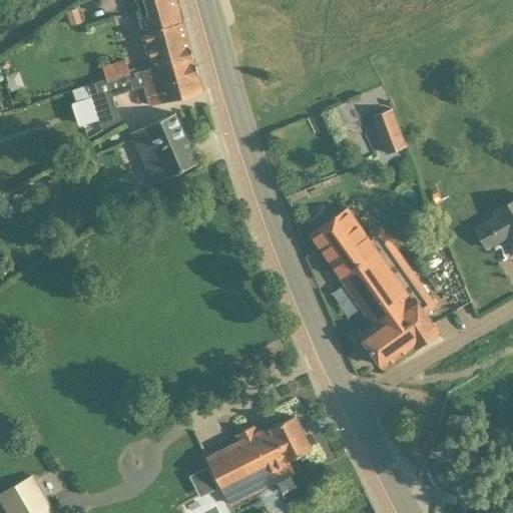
[(143,32),(153,67),(194,55),(184,20),(182,21),(176,0),(136,0),(145,32),(143,32)]
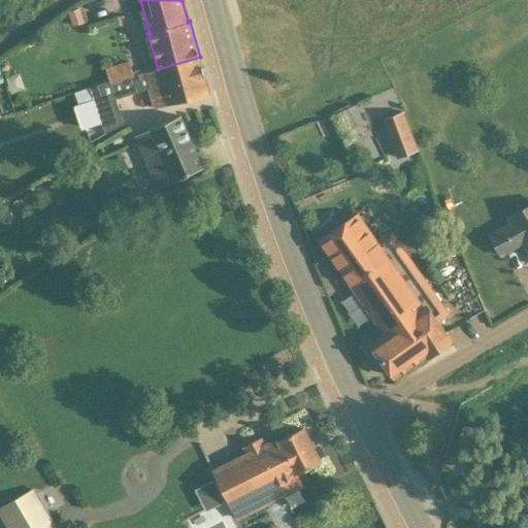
[(72,26),(85,23),(80,8),(68,11),(72,26)]
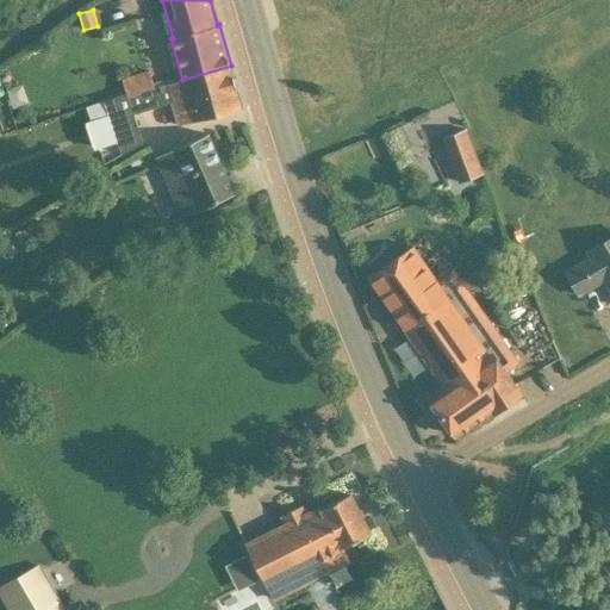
[(178,124),(243,107),(231,66),(182,80),(155,88),(129,97),(134,113),(172,100),(178,124)]
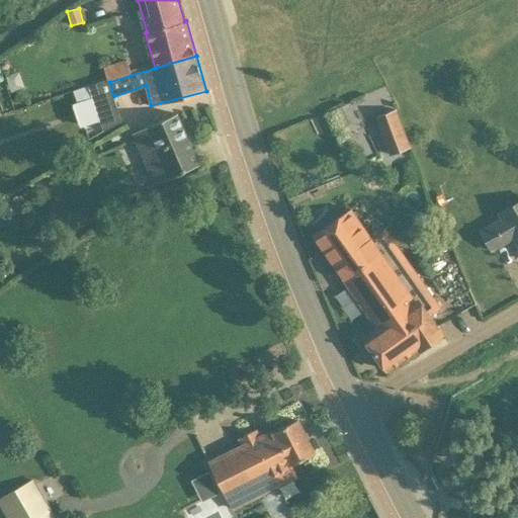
[(132,75),(130,69),(126,61),(104,68),(109,82),(132,75)]
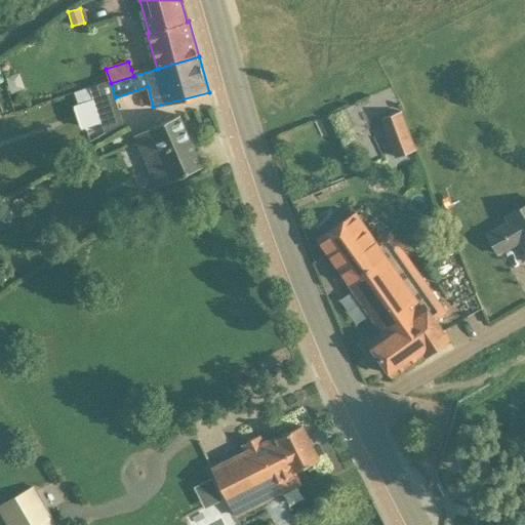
[(414,149),(400,112),(384,118),(397,155),(414,149)]
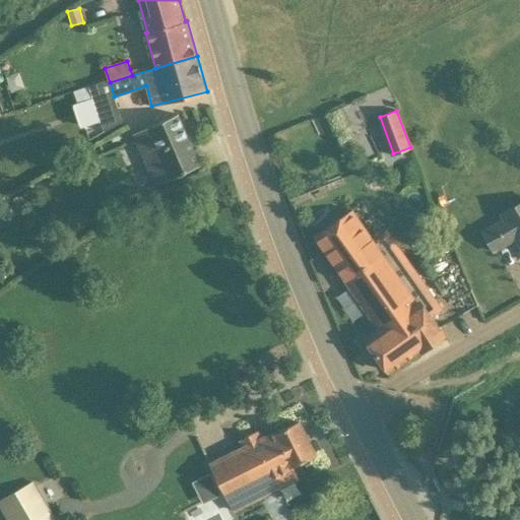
[(119,112),(99,118),(104,132),(123,121),(119,112)]
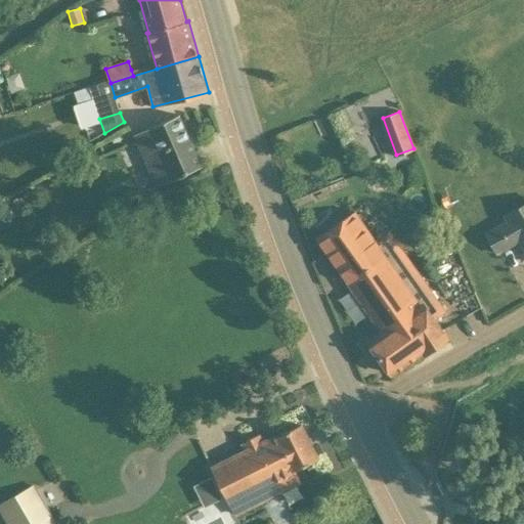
[(156,186),(184,173),(185,174),(189,172),(189,171),(202,166),(179,115),(134,134),(156,186)]
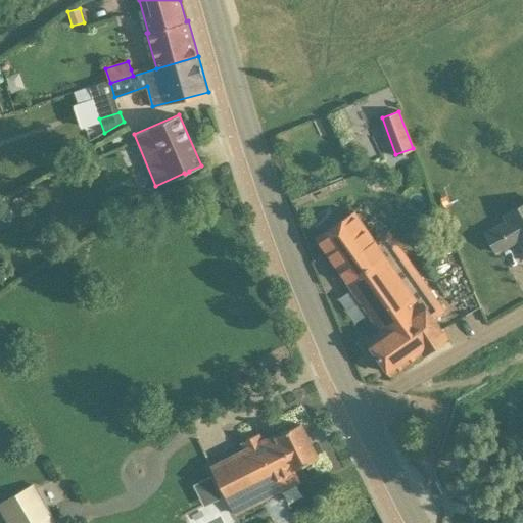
[(522,245),(522,206),(508,217),(511,221),(487,235),(497,253),(520,240),(522,245)]
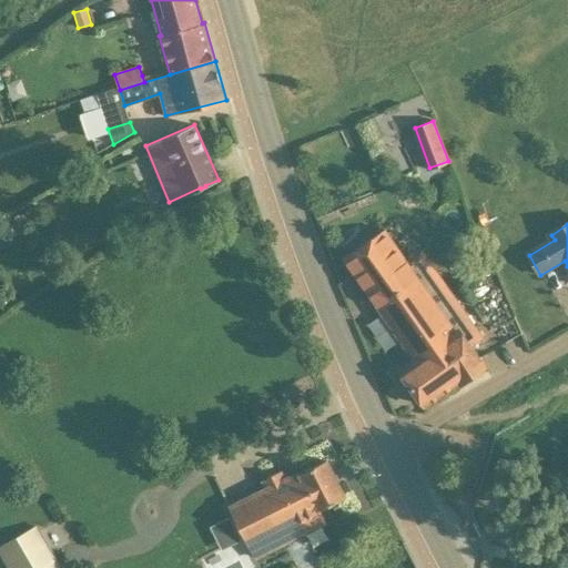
[(460,383),(486,365),(459,327),(455,331),(384,230),(344,259),(391,325),(416,359),(399,371),(424,405),(458,381),(460,383)]
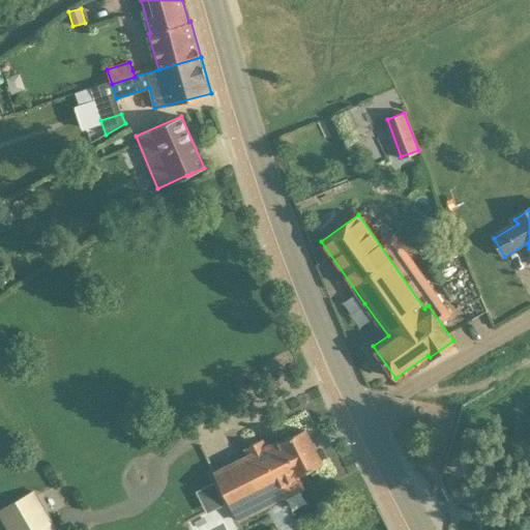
[(414,260),(425,254),(410,225),(399,231),(414,260)]
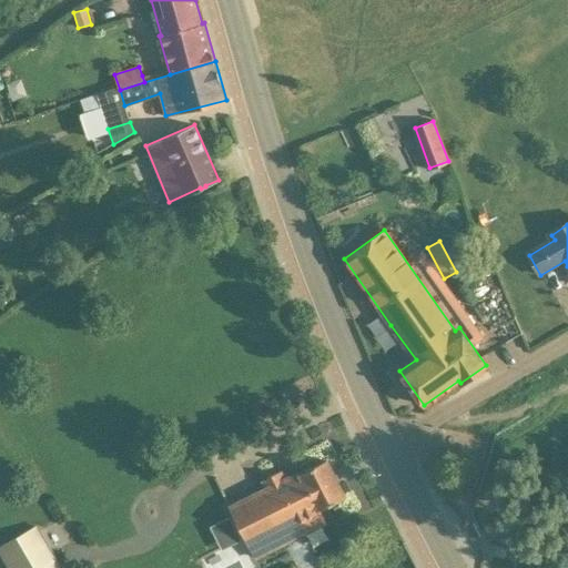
[(326,524),(318,509),(344,496),(326,459),(287,478),(283,468),(262,480),(266,488),(229,507),(254,559),(326,524)]
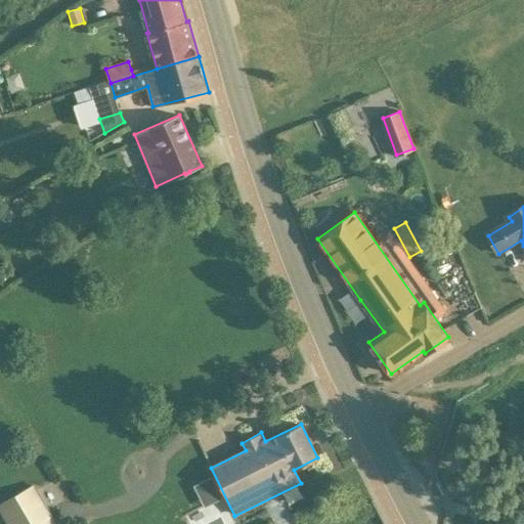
[(206,505),(223,496),(213,475),(195,483),(206,505)]
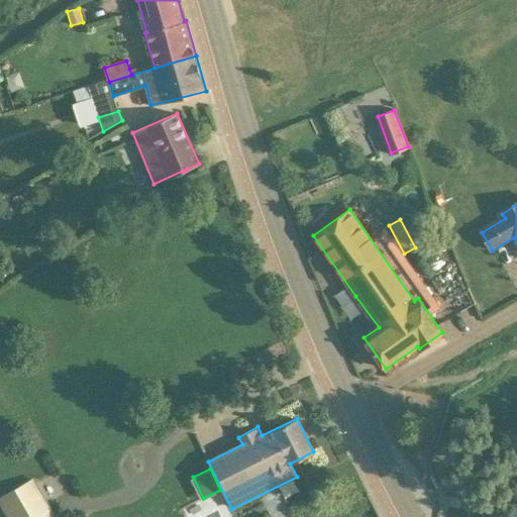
[(0,502),(8,516),(53,516),(31,480),(0,497),(0,502)]
